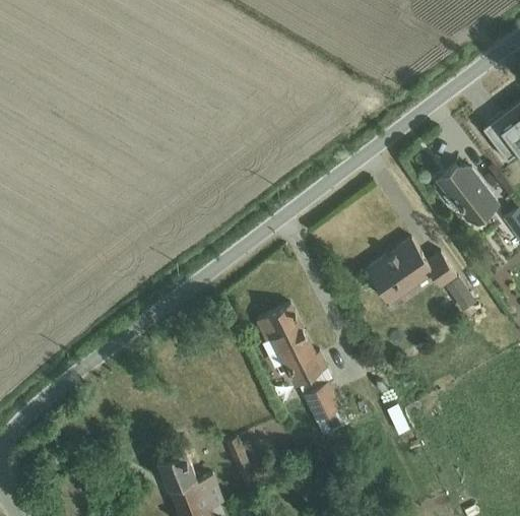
[(519,101),(482,129),(507,162),(518,153),(519,156),(519,101)]
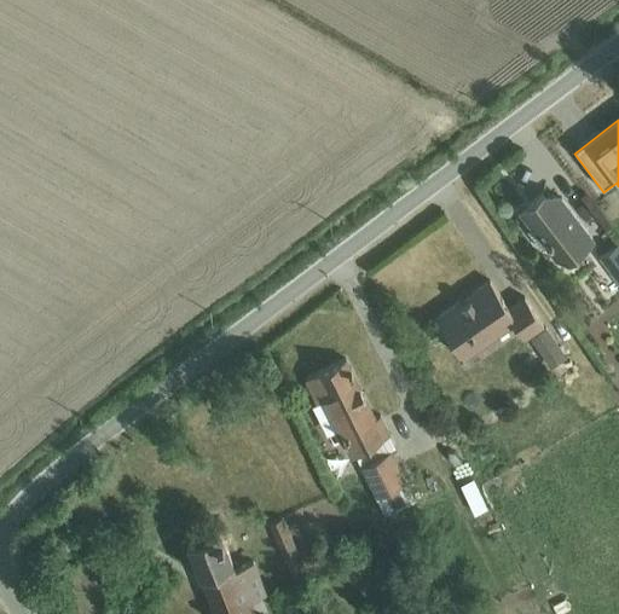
[(543,197),(519,215),(531,231),(526,235),(539,253),(544,250),(555,264),(568,265),(595,244),(561,201),(543,197)]
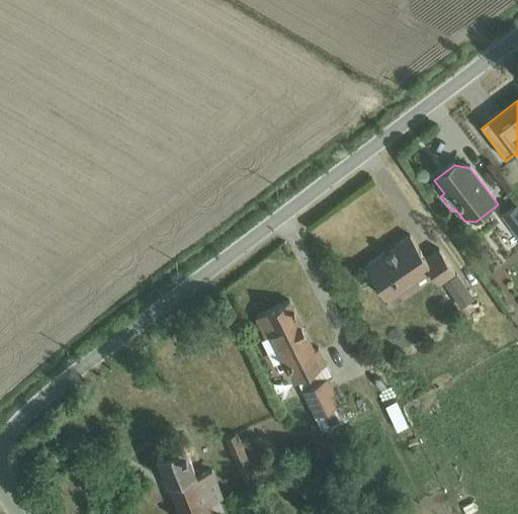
[(517,207),(517,206),(501,219),(517,240),(517,207)]
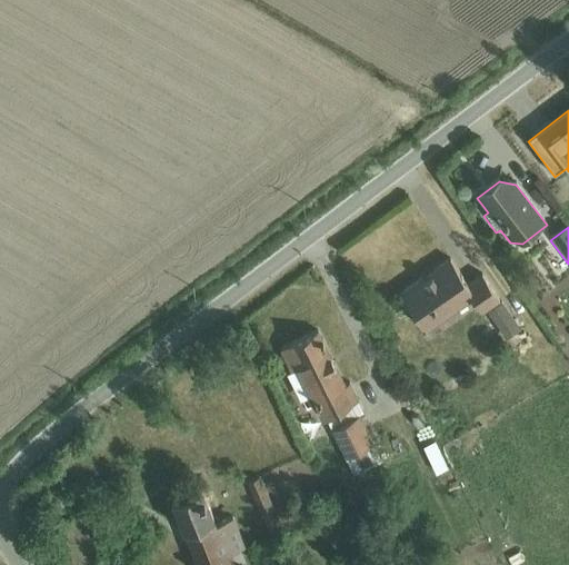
[(450,261),(401,296),(427,334),(471,301),(482,315),(500,303),(482,277),(467,285),(450,261)]
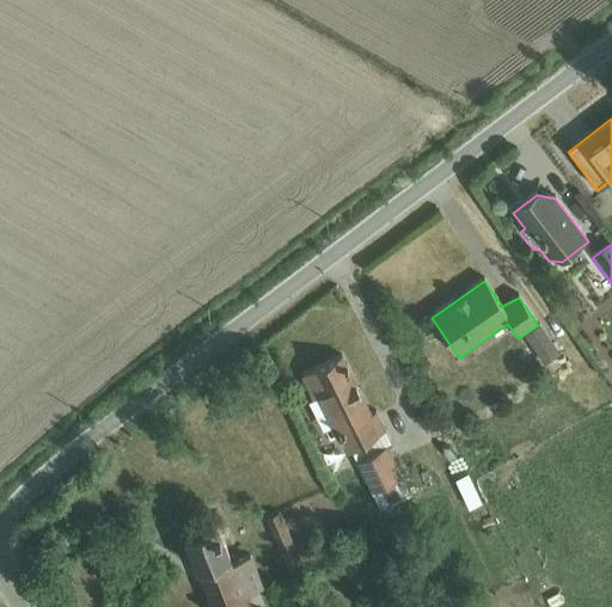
[(540,327),(524,338),(544,366),(561,355),(540,327)]
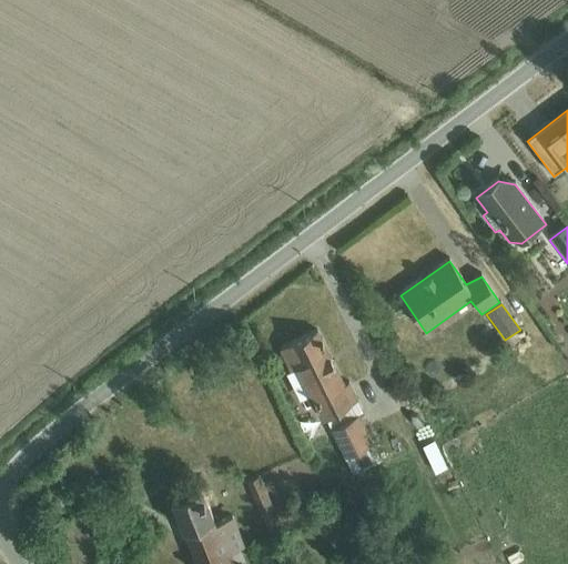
[(317,333),(281,351),(292,373),(286,375),(300,403),(313,398),(354,477),(382,463),(359,418),(365,415),(350,384),(344,386),(317,333)]
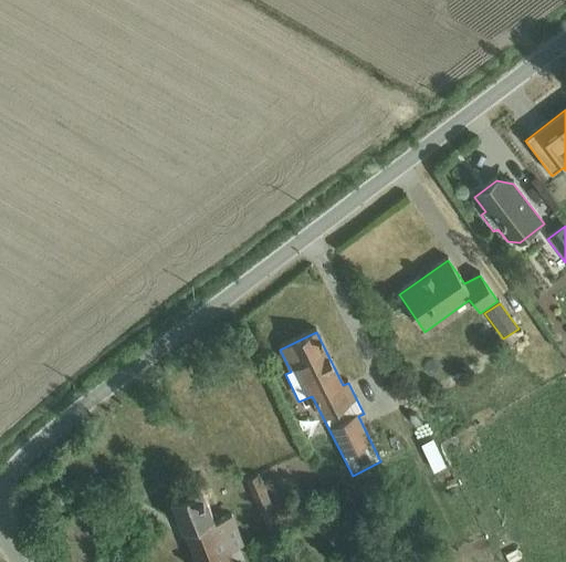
[(495,353),(510,367),(519,358),(505,344),(495,353)]
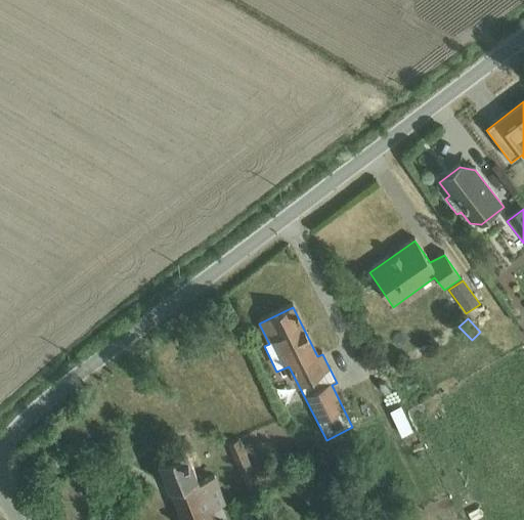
[(400,407),(390,413),(401,438),(412,433),(400,407)]
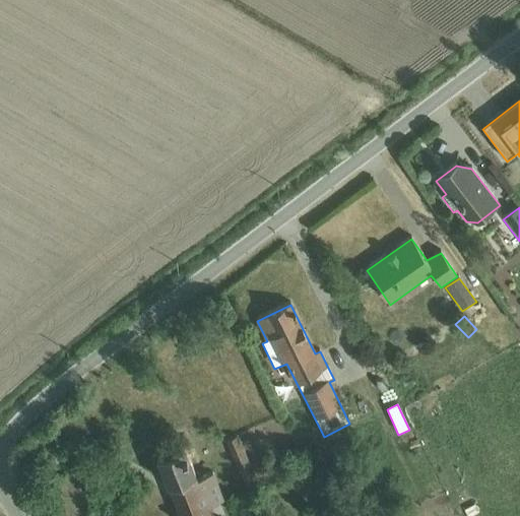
[(238,438),(225,443),(246,489),(258,482),(238,438)]
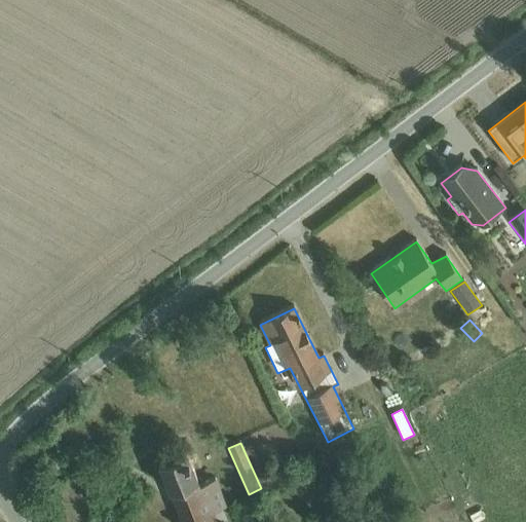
[(187,452),(158,463),(181,521),(214,521),(211,514),(227,508),(216,480),(199,486),(187,452)]
